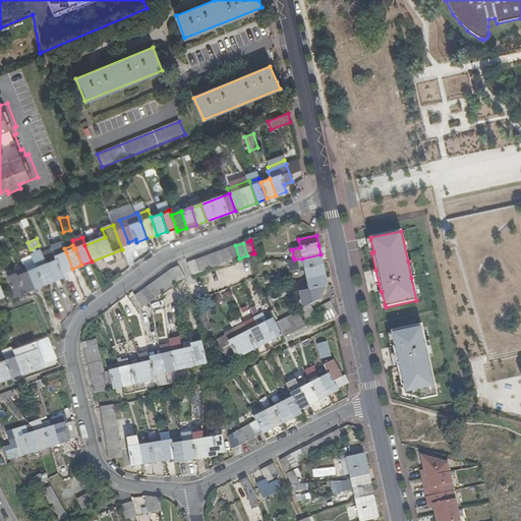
[(233,261),(239,258),(235,245),(228,248),(233,261)]
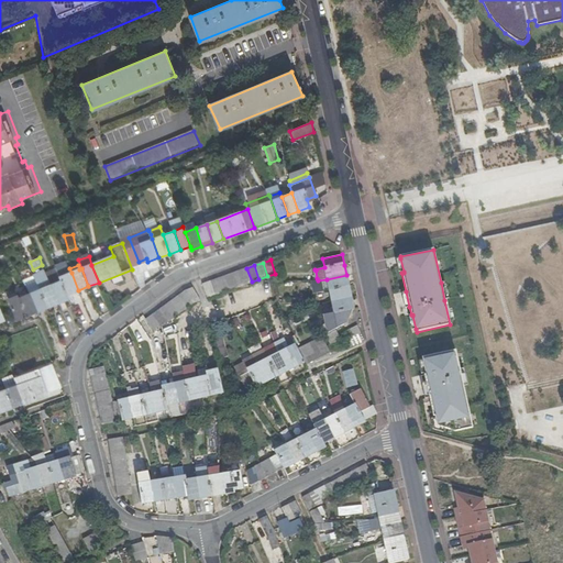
[(244,285),(252,282),(246,268),(240,271),(244,285)]
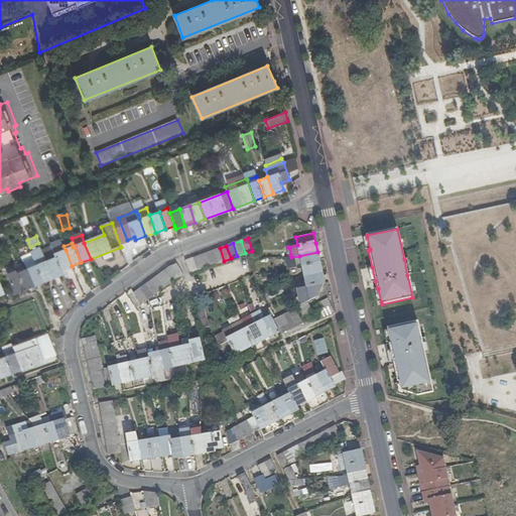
[(218,263),(224,261),(220,248),(213,250),(218,263)]
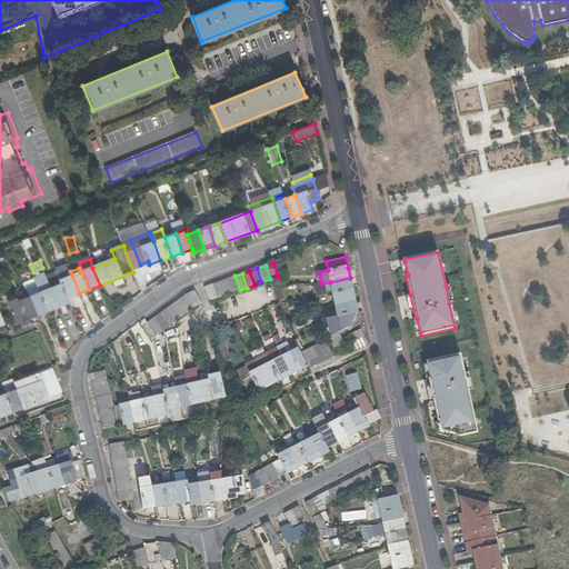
[(49,310),(59,306),(51,288),(46,275),(36,279),(41,292),(48,307),(49,310)]
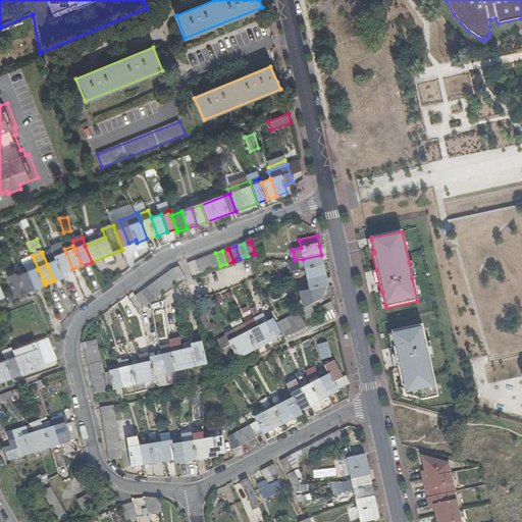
[(66,253),(57,257),(58,260),(62,273),(72,269),(66,253)]
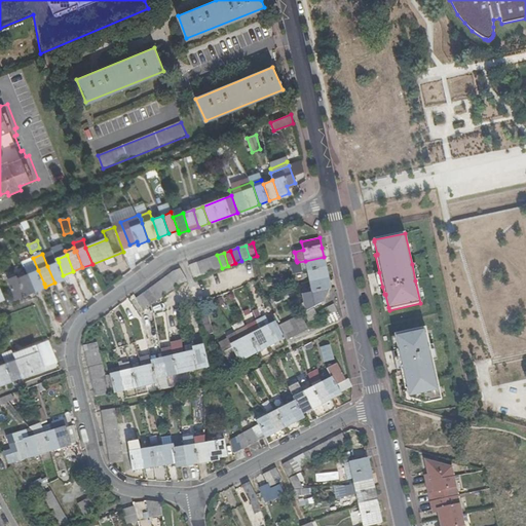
[(215,270),(222,268),(217,255),(211,258),(215,270)]
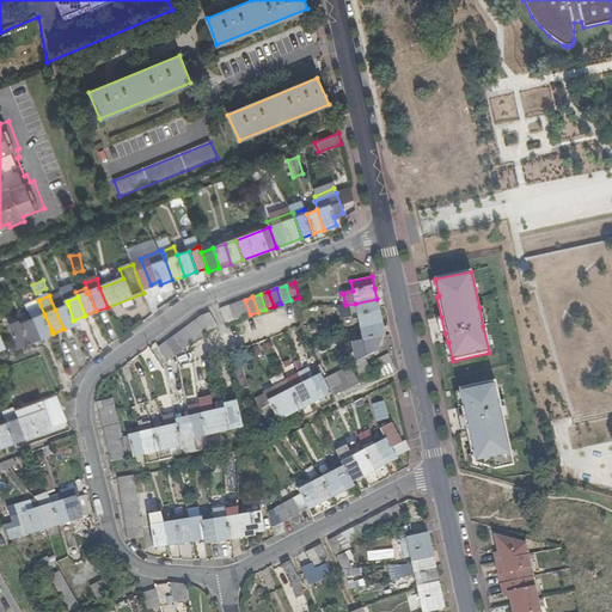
[(378,306),(377,299),(355,304),(359,316),(379,311),(378,306)]
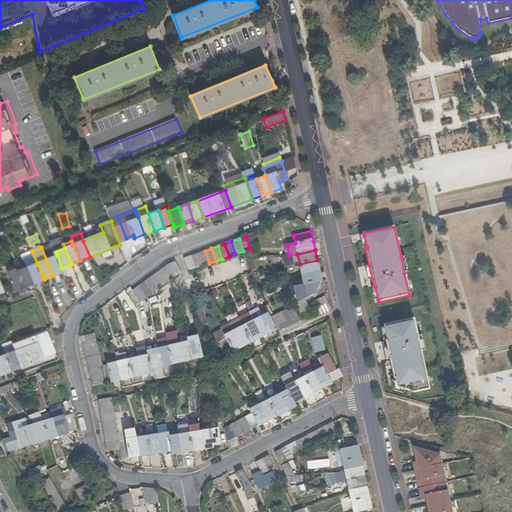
[(26,261),(28,267),(34,283),(44,279),(43,276),(37,263),(32,251),(22,254),(23,256),(26,261)]
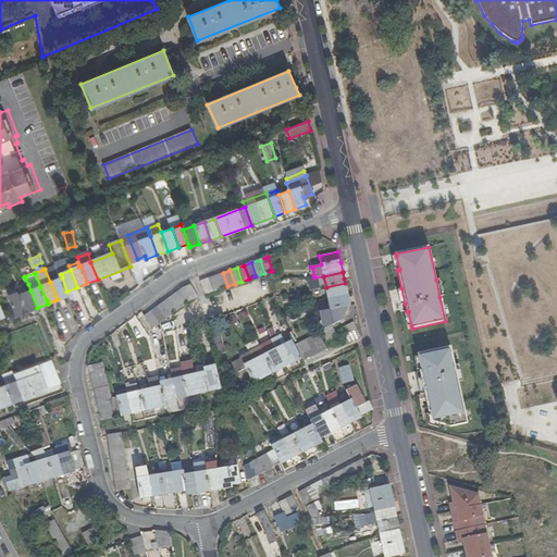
[(220,289),(227,286),(223,273),(215,275),(220,289)]
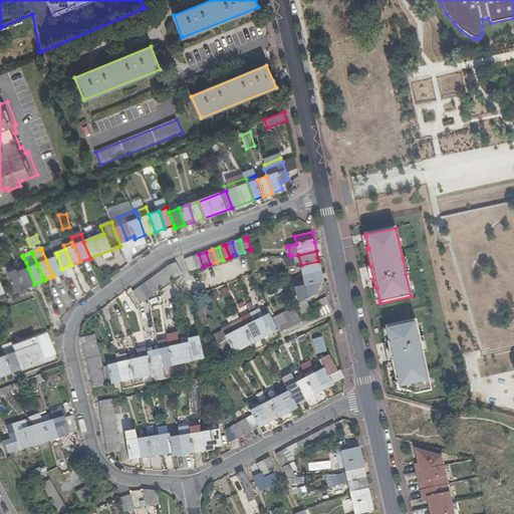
[(197,269),(203,267),(199,254),(192,257),(197,269)]
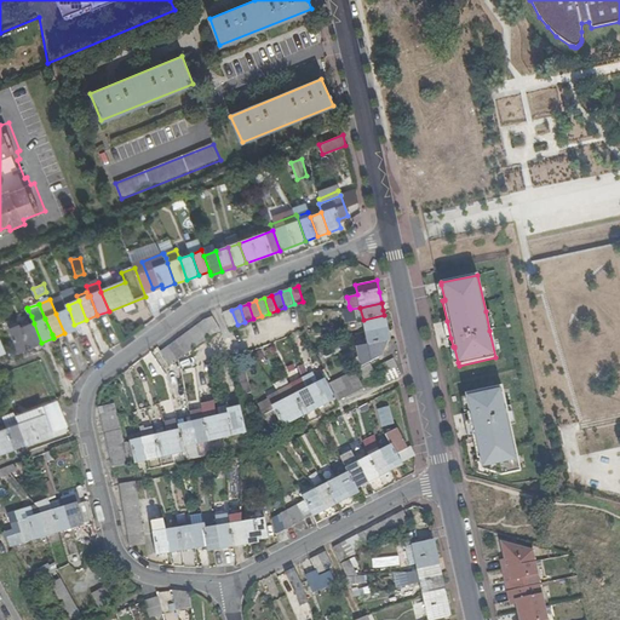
[(76,328),(74,325),(69,309),(56,314),(64,333),(76,328)]
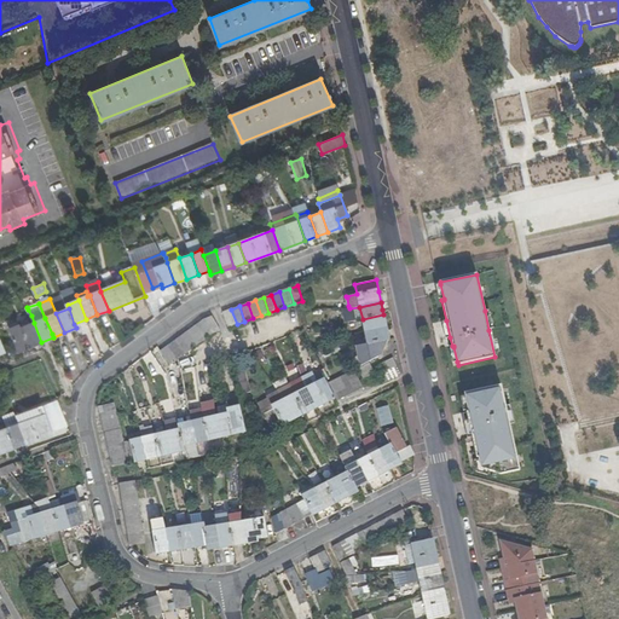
[(229,328),(237,324),(231,310),(223,312),(229,328)]
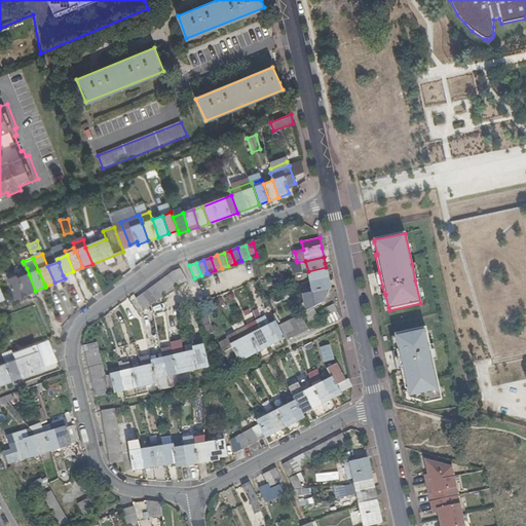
[(327,273),(326,267),(308,271),(310,282),(328,277),(327,273)]
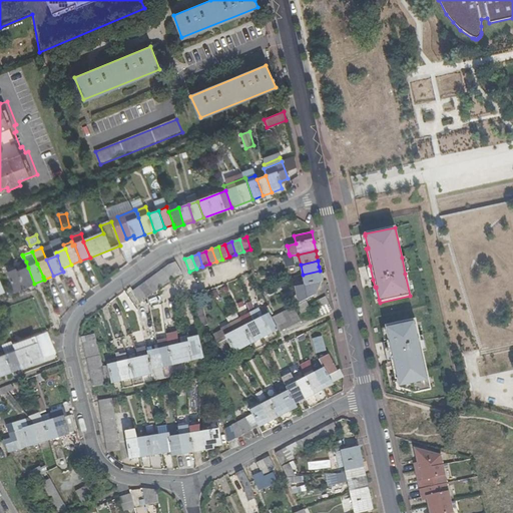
[(168,265),(176,276),(183,274),(175,263),(168,265)]
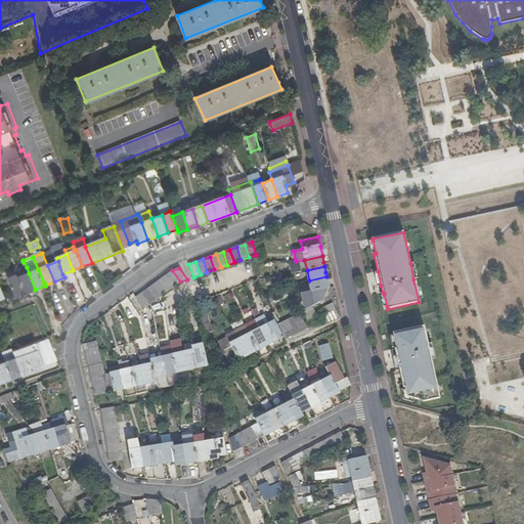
[(174,286),(180,281),(172,270),(166,274),(174,286)]
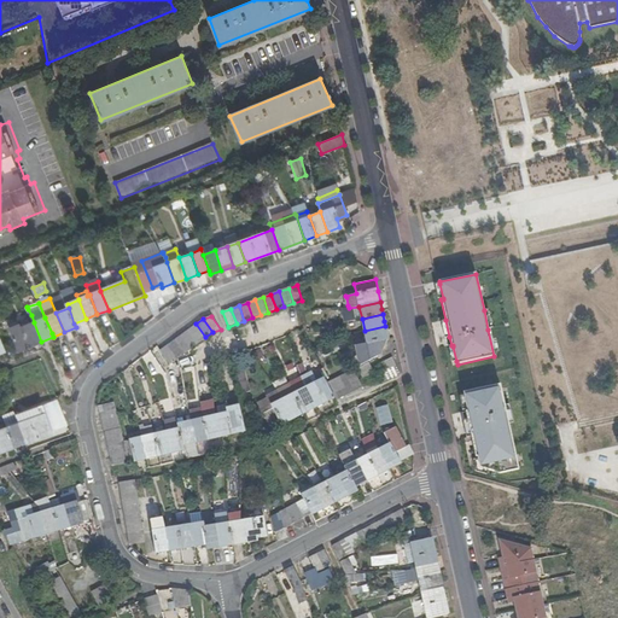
[(29,347),(41,342),(34,322),(21,327),(21,325),(10,328),(18,350),(29,347)]
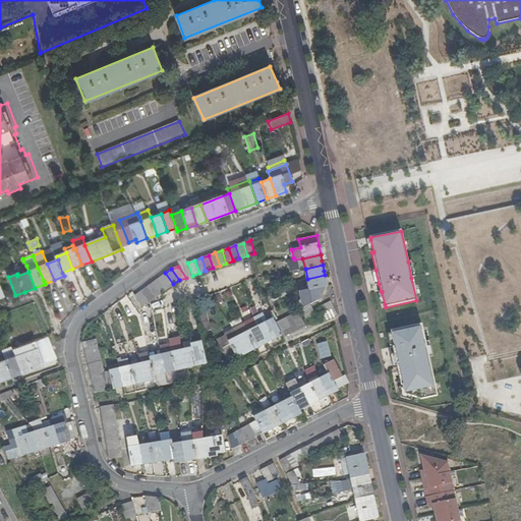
[(167,289),(173,284),(165,273),(159,278),(167,289)]
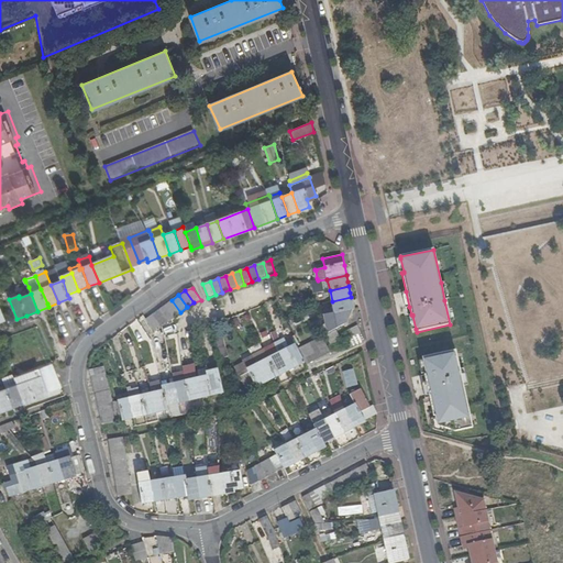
[(353,305),(351,297),(332,301),(334,313),(352,310),(353,307),(353,305)]
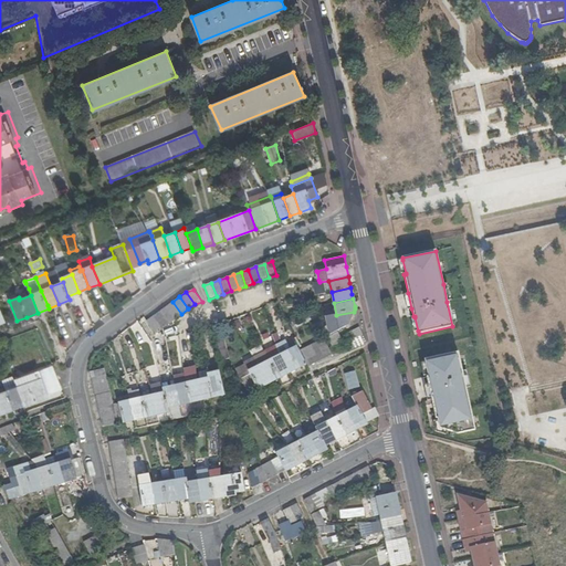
[(173,302),(166,306),(175,318),(177,317),(181,314),(173,302)]
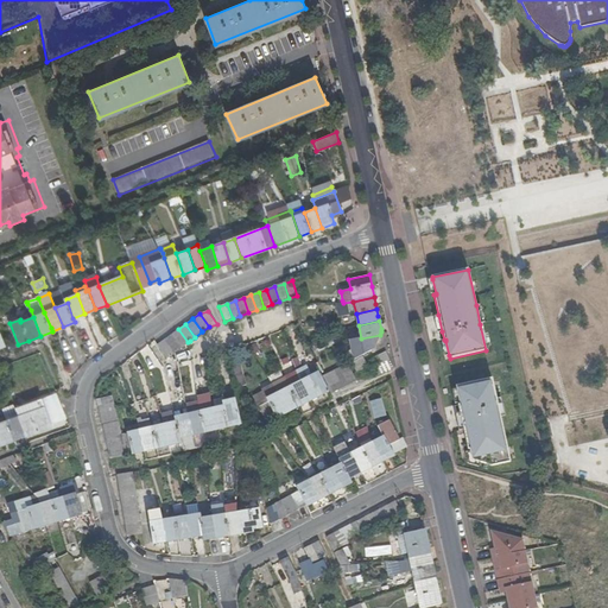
[(181,347),(188,342),(178,329),(171,335),(181,347)]
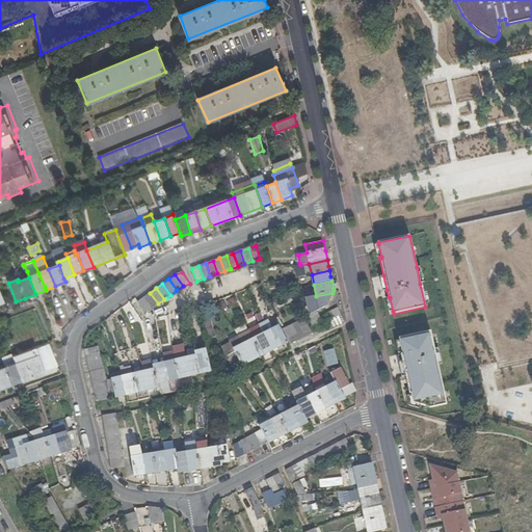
[(150,293),(144,297),(153,309),(154,308),(158,303),(150,293)]
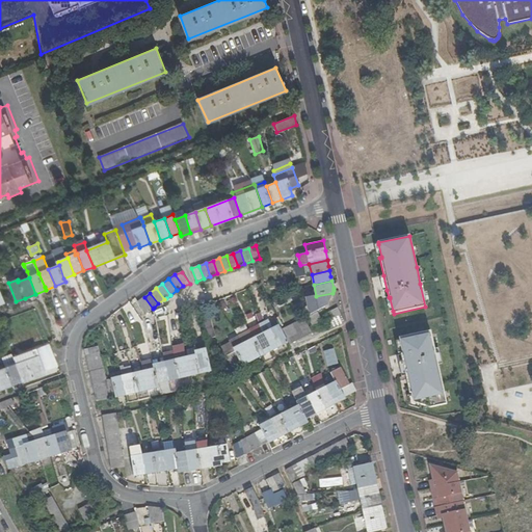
[(147,313),(153,309),(144,297),(138,302),(147,313)]
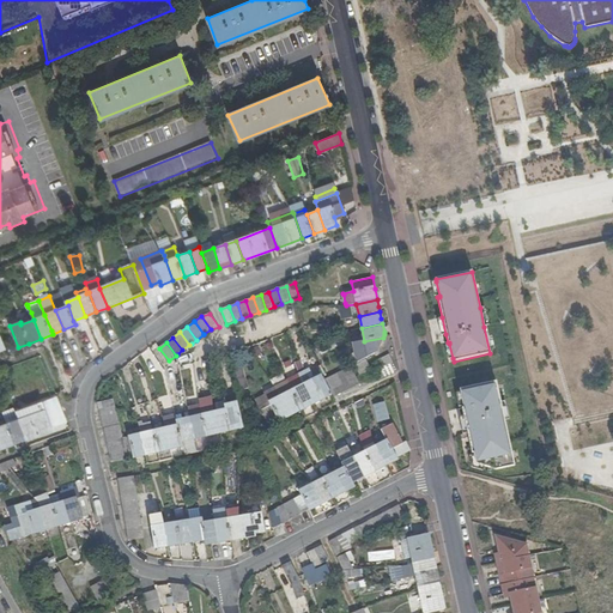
[(389,353),(375,360),(378,369),(393,362),(390,358),(389,353)]
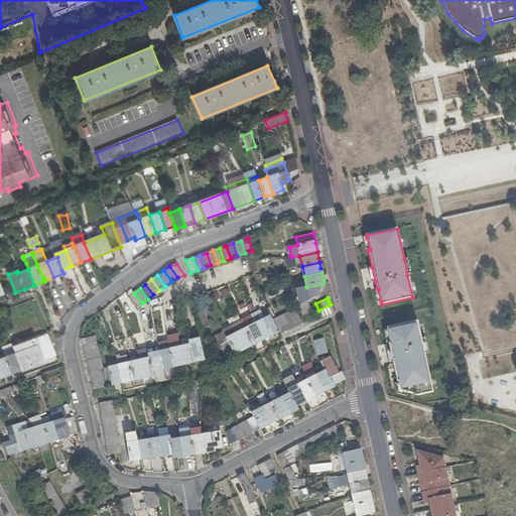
[(309,308),(306,303),(299,306),(302,312),(309,308)]
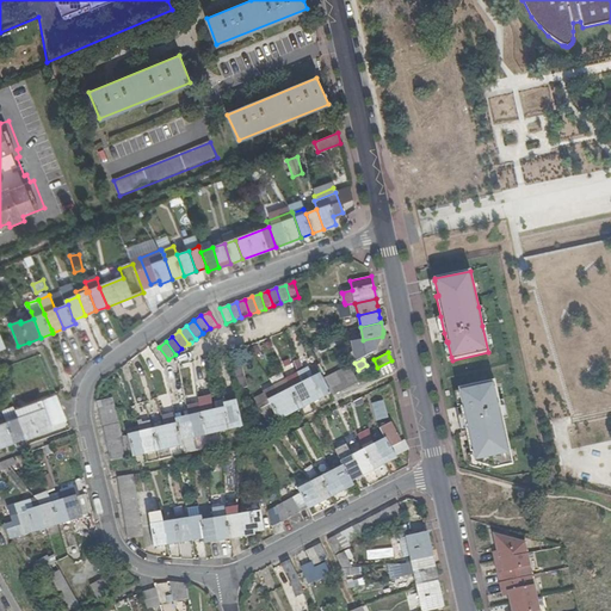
[(392,360),(377,368),(381,375),(392,371),(394,369),(393,365),(392,360)]
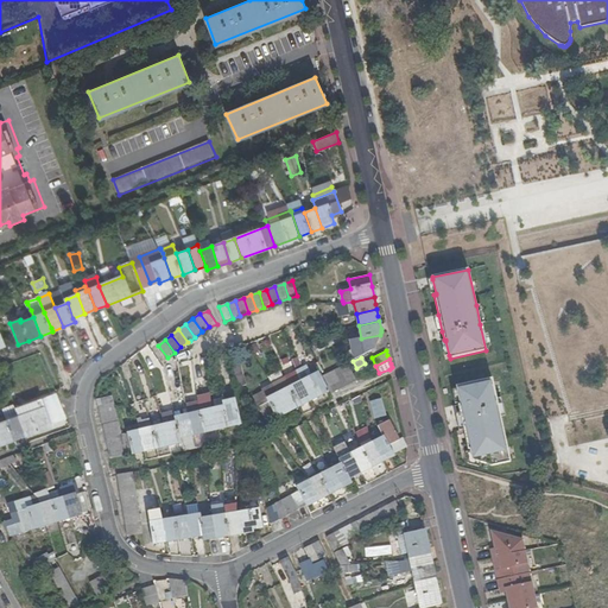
[(238,360),(229,363),(236,386),(246,384),(238,360)]
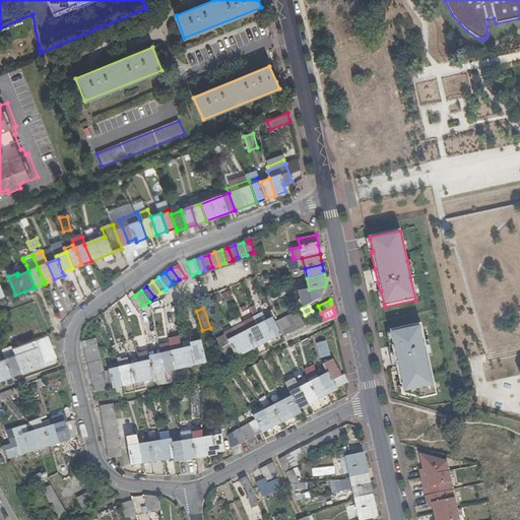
[(300,310),(294,313),(301,328),(308,325),(305,318),(300,310)]
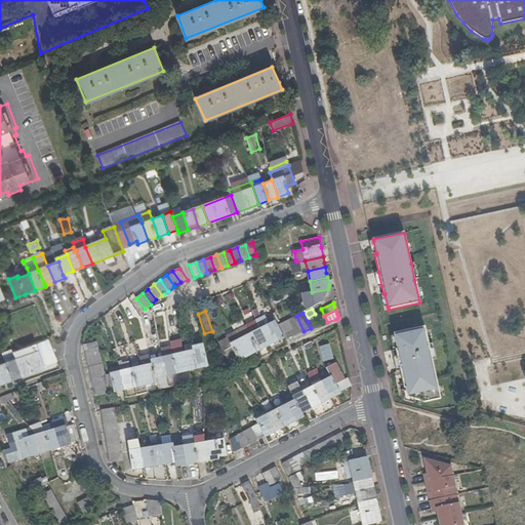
[(296,316),(287,321),(295,335),(304,331),(296,316)]
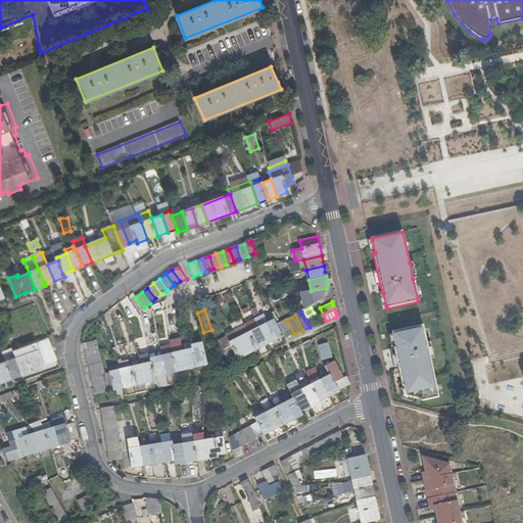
[(263,320),(257,322),(257,323),(262,334),(268,344),(284,337),(276,321),(270,323),(268,319),(263,321),(263,320)]
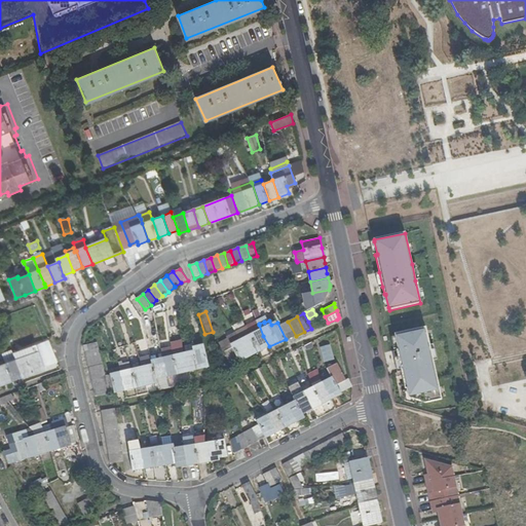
[(288,340),(296,336),(288,322),(279,326),(288,340)]
